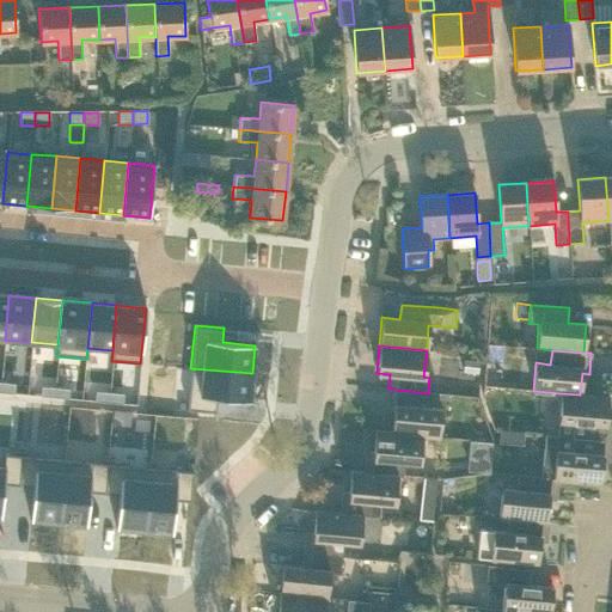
[(478,362),(463,361),(461,373),(477,375),(478,362)]
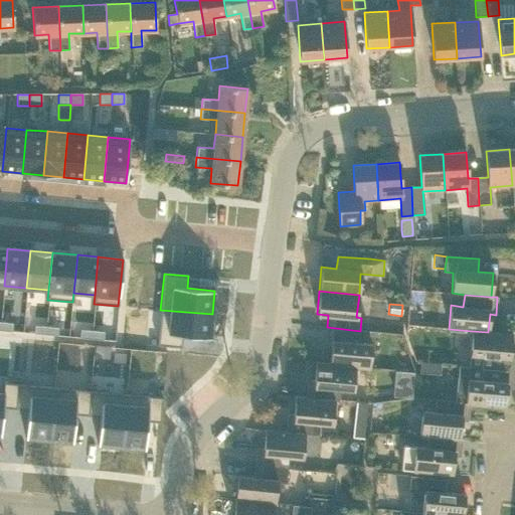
[(160,310),(157,345),(181,348),(182,336),(210,338),(212,314),(160,310)]
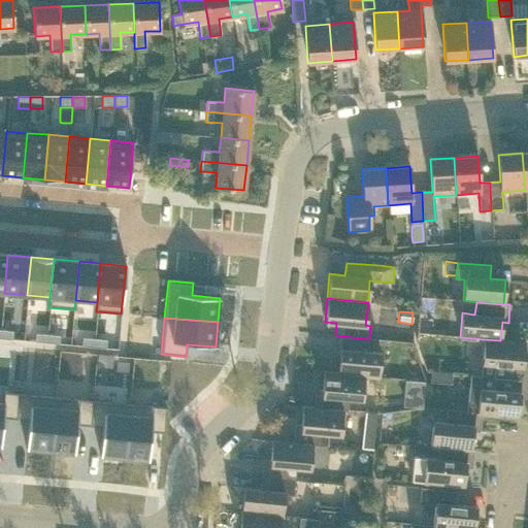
[(430,325),(431,322),(419,321),(418,324),(418,333),(430,334),(430,325)]
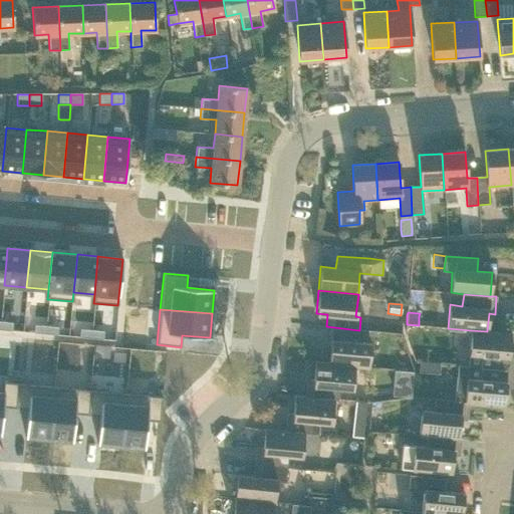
[(0,322),(0,324),(0,329),(12,331),(12,323),(0,322)]
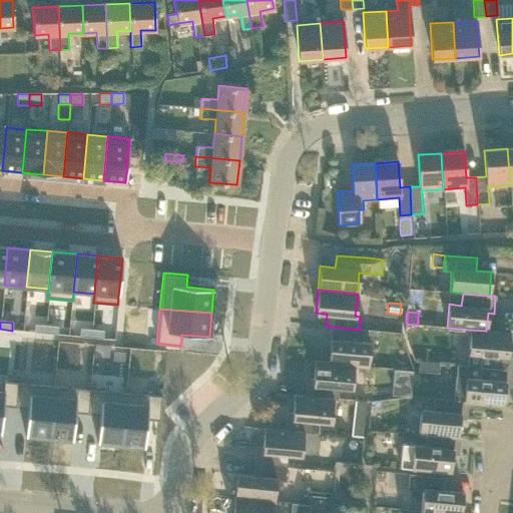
[(34,325),(33,333),(45,334),(46,326),(34,325)]
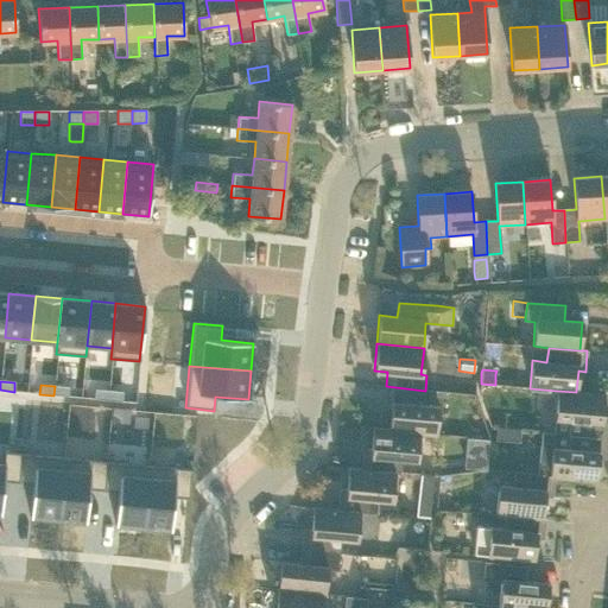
[(55,386),(54,396),(68,397),(69,387),(55,386)]
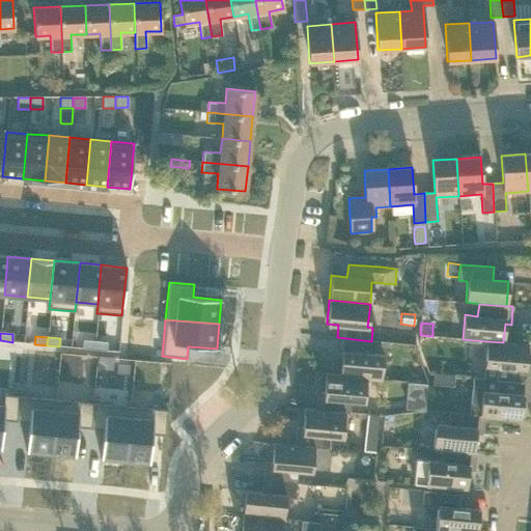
[(341,357),(340,374),(366,378),(366,379),(381,380),(383,355),(369,354),(371,341),(337,337),(335,356),(341,357)]
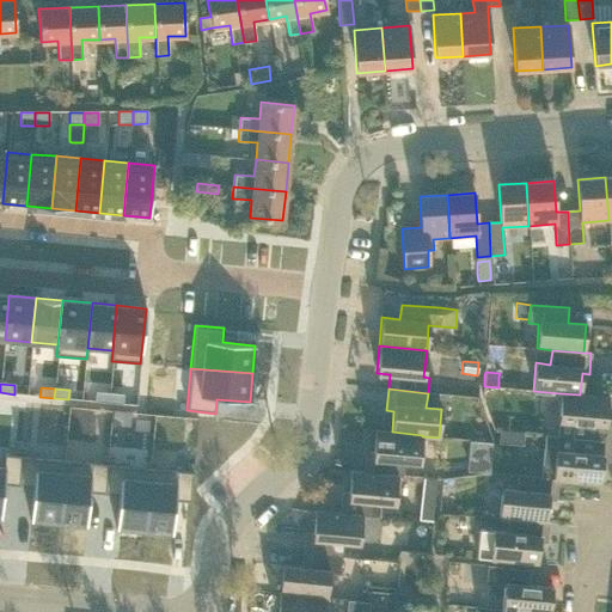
[(95,392),(93,402),(108,403),(109,393),(95,392)]
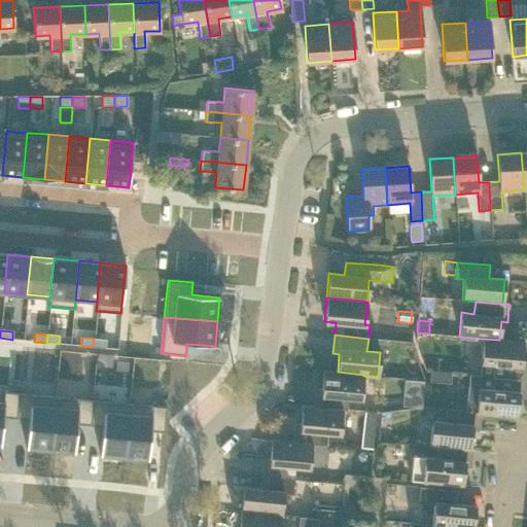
[(94,339),(93,347),(105,348),(106,340),(94,339)]
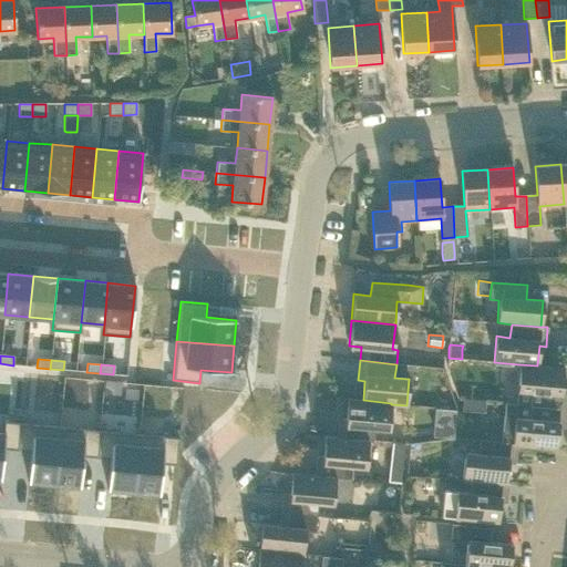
[(519,364),(517,390),(516,404),(566,409),(566,399),(566,388),(562,388),(563,368),(537,364),(537,366),(519,364)]
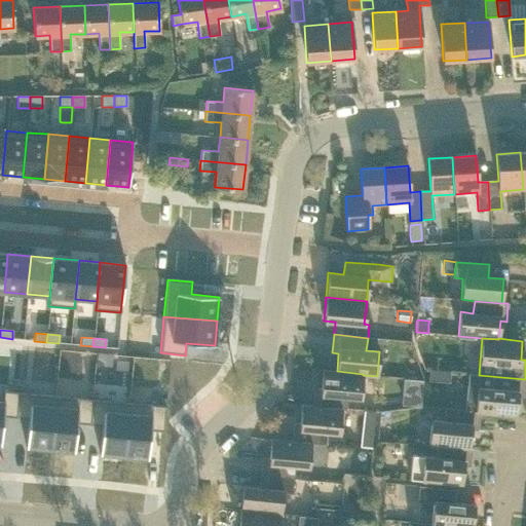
[(337,371),(323,370),(321,388),(314,388),(312,406),(341,409),(346,410),(347,397),(361,398),(363,375),(363,374),(337,371)]
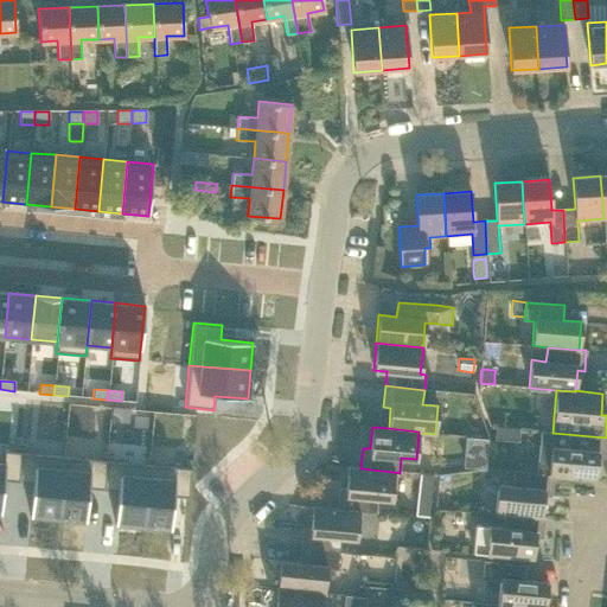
[(493,441),(505,442),(506,428),(494,428),(493,441)]
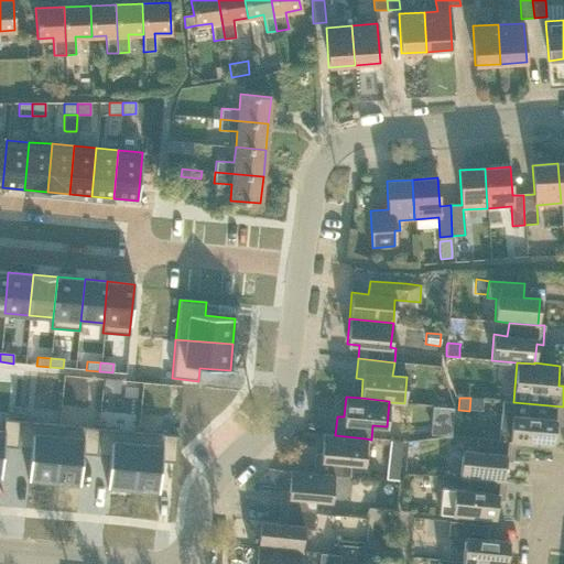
[(498,440),(509,441),(513,442),(553,445),(555,425),(562,426),(563,407),(513,402),(503,401),(501,401),(498,440)]
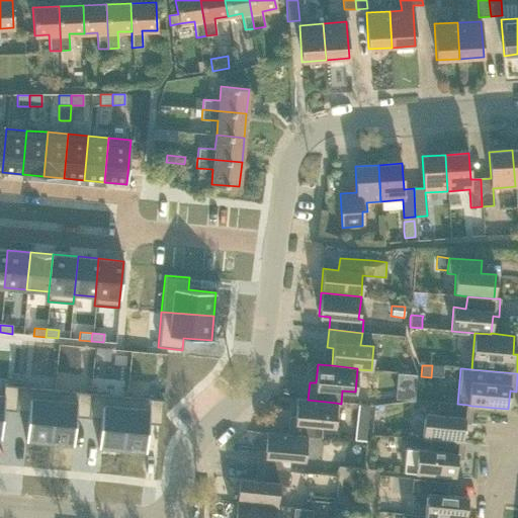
[(414,378),(398,377),(396,400),(412,401),(414,378)]
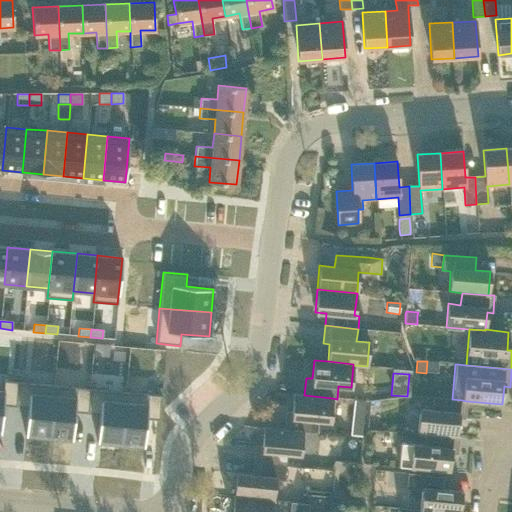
[(0,393),(0,432),(0,433),(3,405),(15,407),(17,383),(4,381),(2,394),(0,393)]
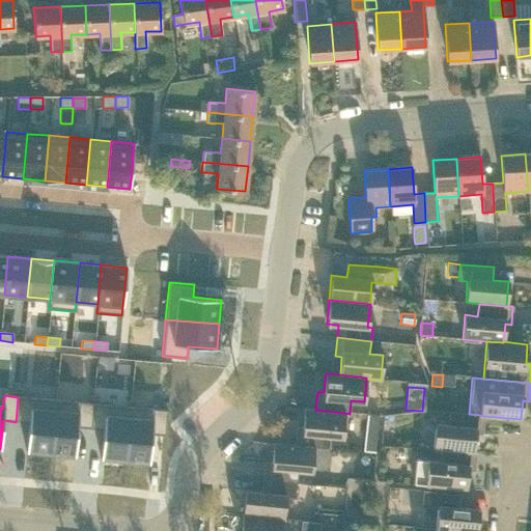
[(18,397),(16,422),(28,423),(26,451),(50,453),(55,400),(18,397)]
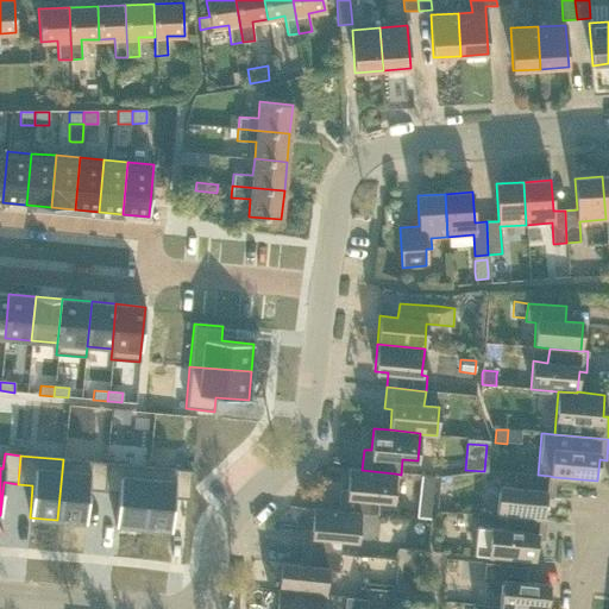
[(63,459),(57,520),(86,523),(89,490),(102,491),(105,463),(63,459)]
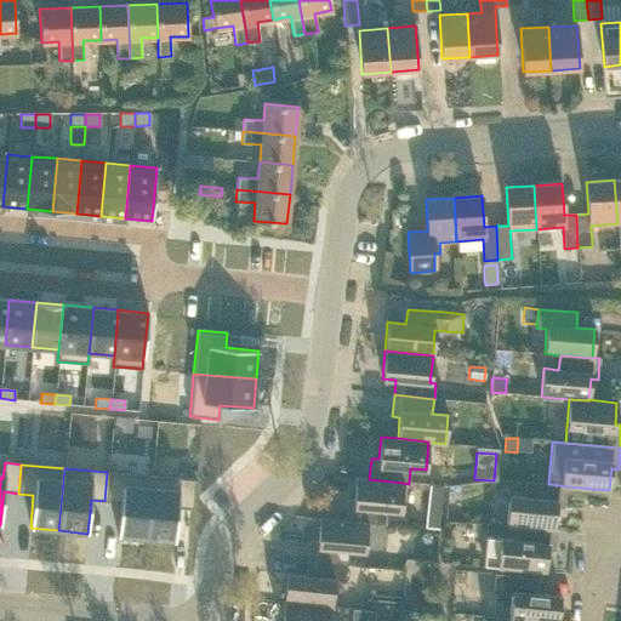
[(107,472),(104,501),(120,502),(117,536),(144,539),(151,477),(107,472)]
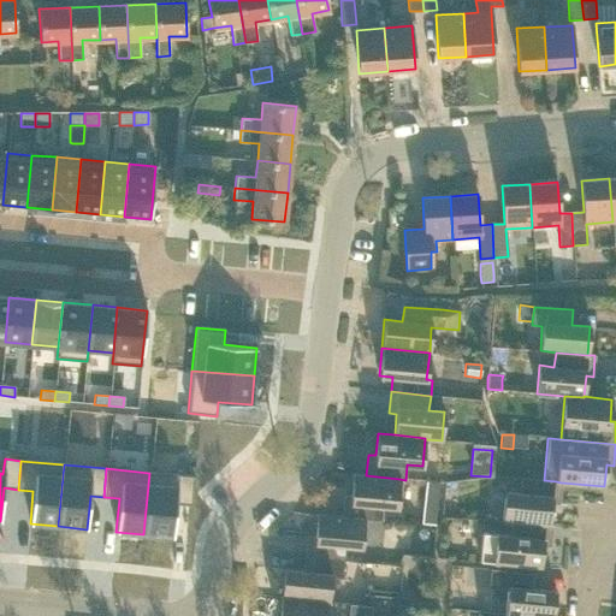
[(149,473),(143,534),(173,537),(176,504),(190,505),(194,477),(149,473)]
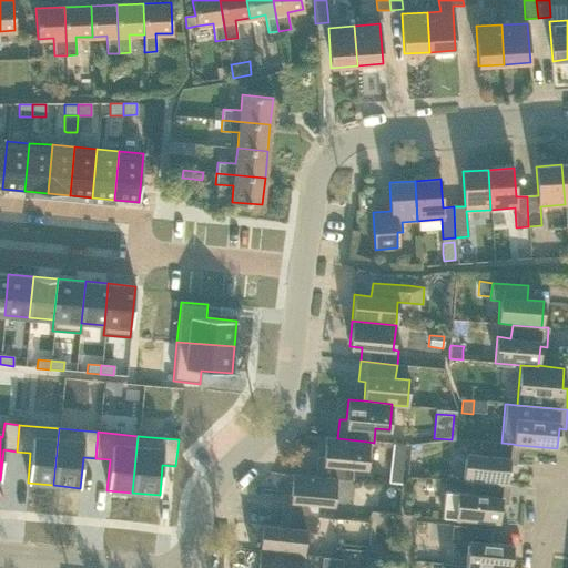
[(317,457),(315,476),(336,478),(352,480),(353,466),(366,467),(368,442),(337,438),(325,437),(324,457),(317,457)]
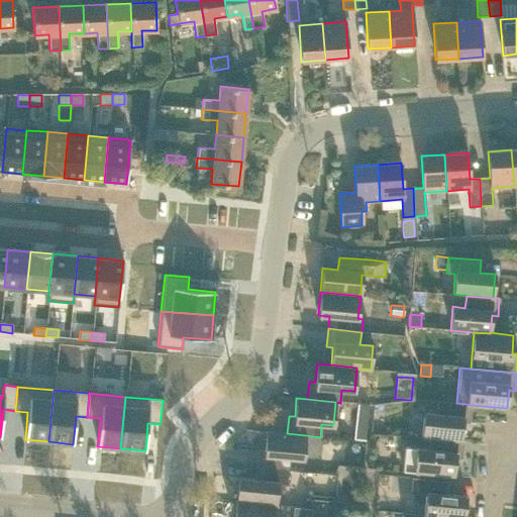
[(467,404),(456,403),(438,402),(436,414),(423,413),(421,437),(430,437),(461,440),(462,422),(469,423),(471,405),(467,404)]
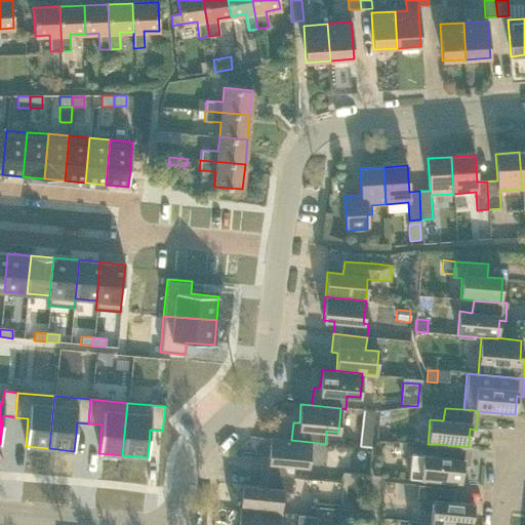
[(361,431),(359,446),(370,447),(371,432),(361,431)]
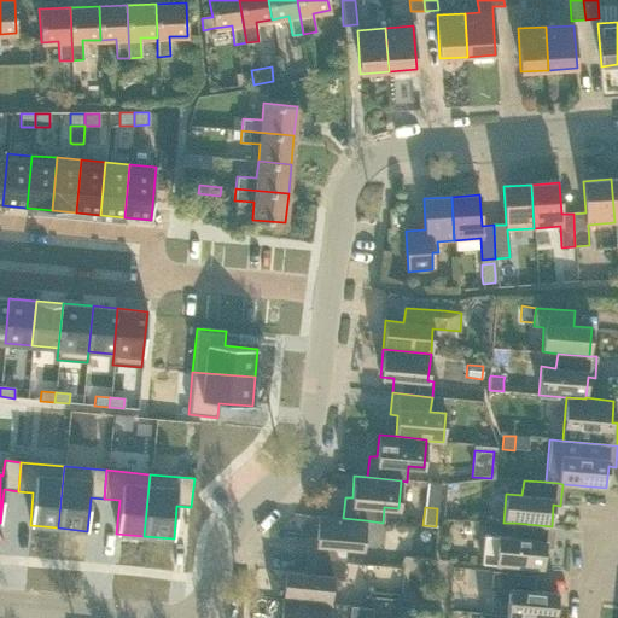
[(308,537),(307,558),(344,561),(345,547),(362,549),(366,520),(343,518),(318,516),(316,537),(308,537)]
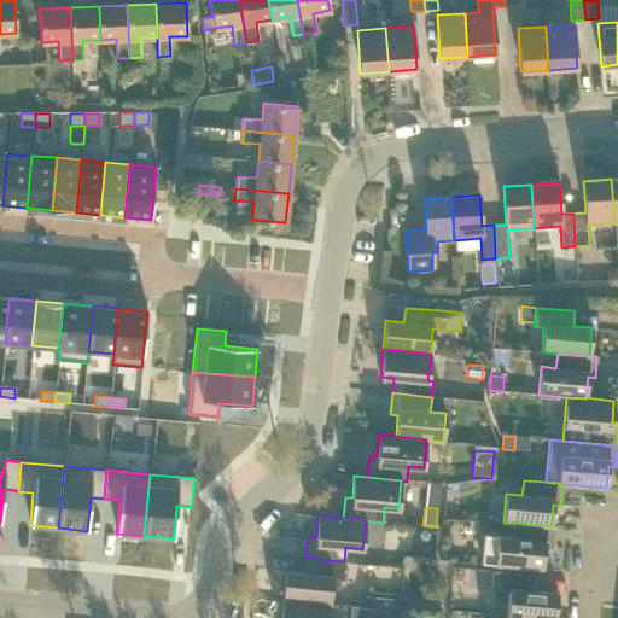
[(554,526),(552,526),(514,523),(513,537),(497,536),(484,535),(482,564),(495,565),(542,569),(544,547),(552,548),(554,526)]
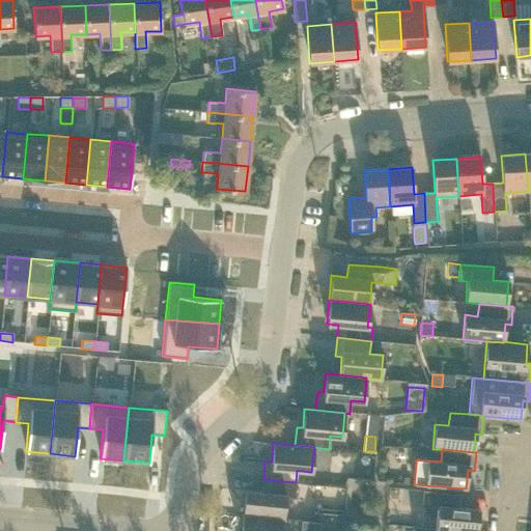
[(245,491),(243,514),(283,519),(285,498),(295,499),(296,482),(263,479),(261,493),(245,491)]
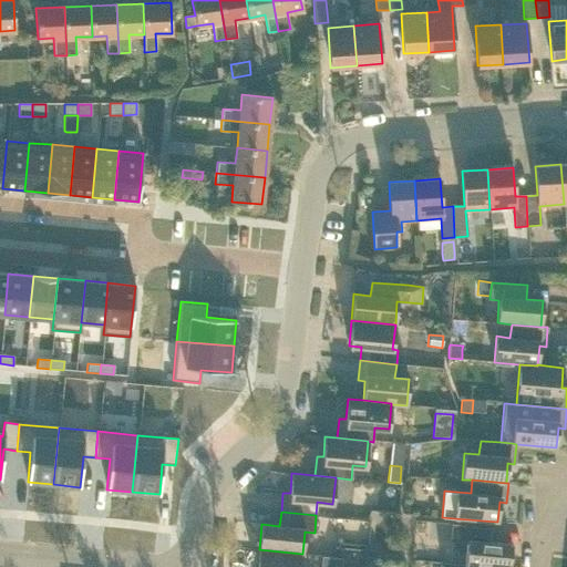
[(494,543),(496,528),(460,525),(452,524),(450,542),(467,543),(465,566),(468,566),(480,566),(508,566),(512,544),(494,543)]
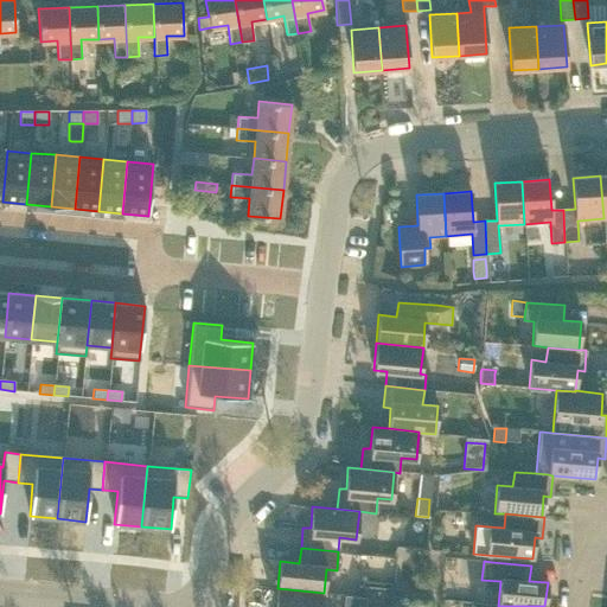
[(323,606),(324,593),(278,588),(275,606),(323,606)]
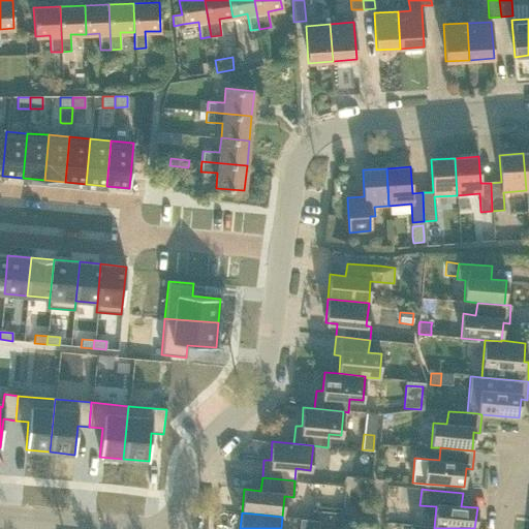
[(300,519),(299,528),(318,528),(319,521),(300,519)]
